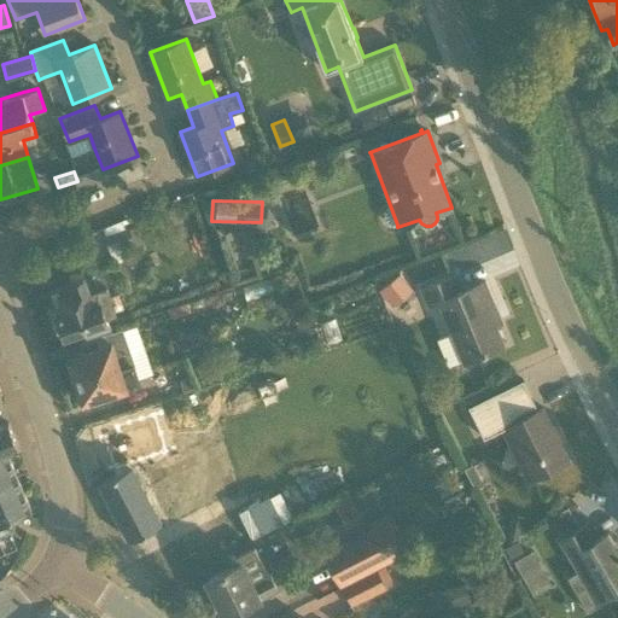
[(110,251),(134,243),(128,227),(104,237),(110,251)]
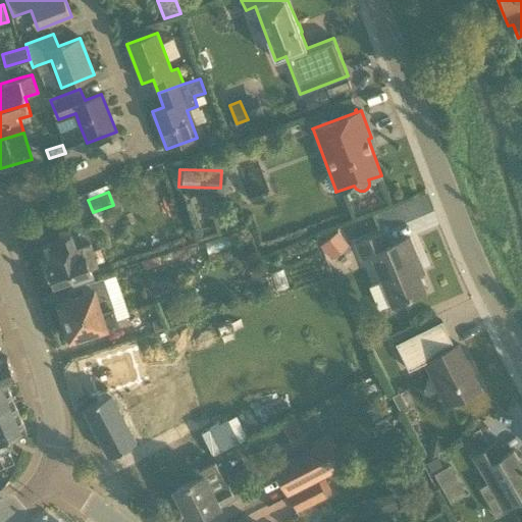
[(72,235),(71,231),(61,236),(62,238),(45,244),(52,259),(48,262),(46,267),(50,279),(53,278),(55,282),(74,275),(74,278),(93,271),(90,263),(103,258),(100,248),(94,250),(90,240),(83,243),(79,231),(72,235)]
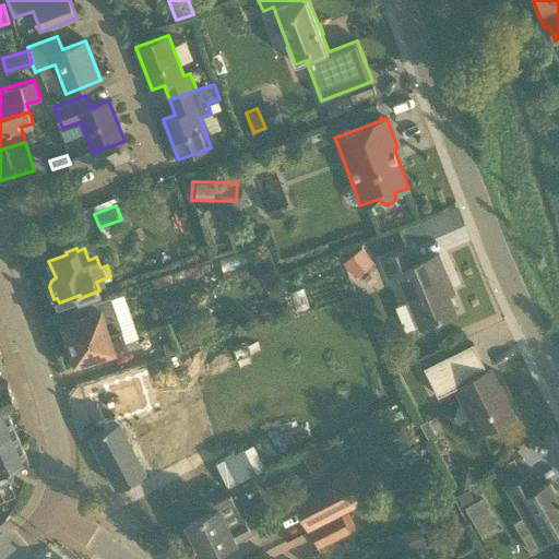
[(361,248),(344,261),(355,276),(373,262),(361,248)]
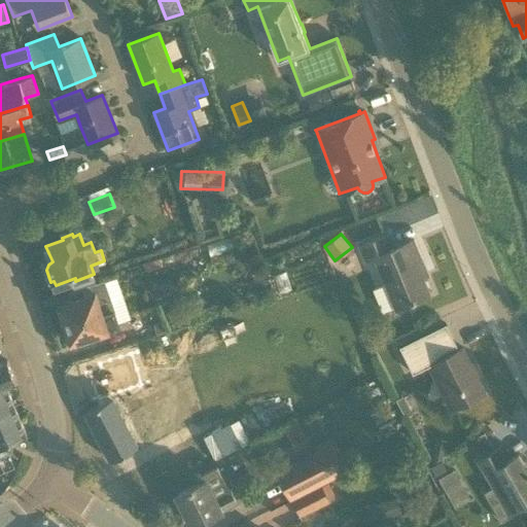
[(388,234),(358,246),(365,261),(375,257),(385,283),(395,306),(395,308),(430,293),(423,275),(422,276),(417,264),(423,260),(414,240),(394,248),(388,234)]
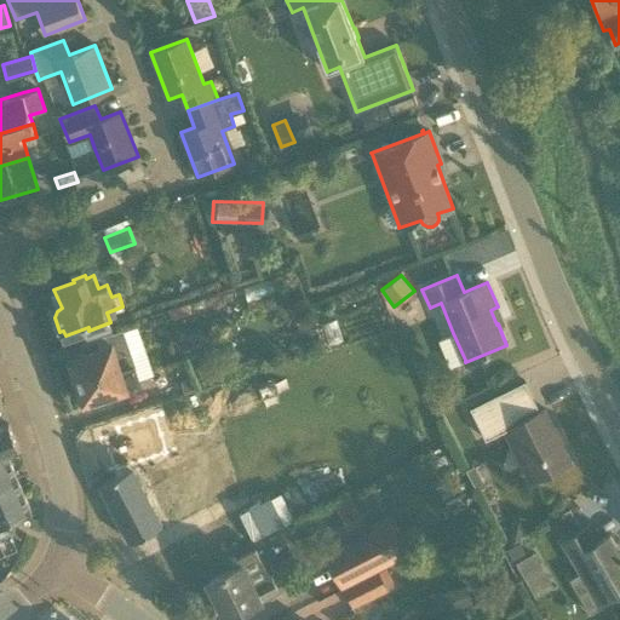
[(84,403),(128,388),(141,384),(131,354),(147,349),(138,325),(84,344),(86,351),(68,357),(76,383),(74,389),(76,395),(82,399),(84,403)]
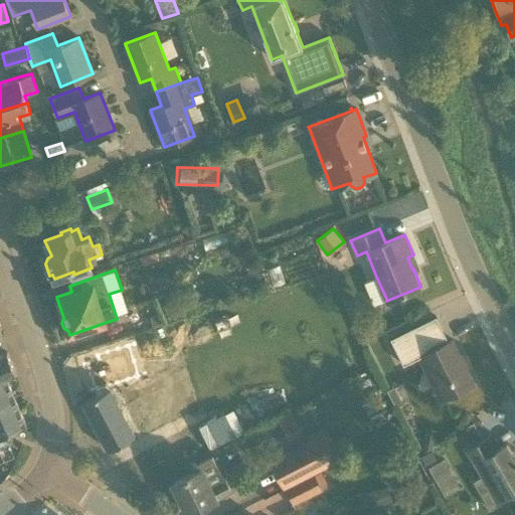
[(439,346),(433,334),(409,345),(415,359),(421,356),(443,399),(474,384),(452,340),(439,346)]
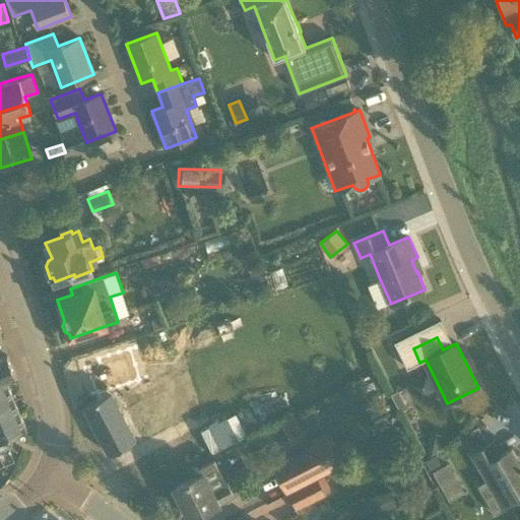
[(6,380),(15,376),(7,355),(0,358),(0,380),(6,379),(6,380)]
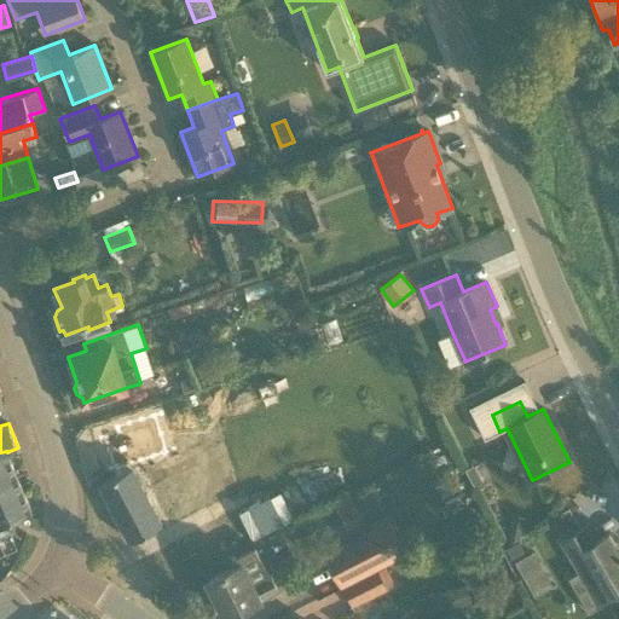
[(0,482),(17,475),(7,452),(7,451),(0,452),(0,482)]
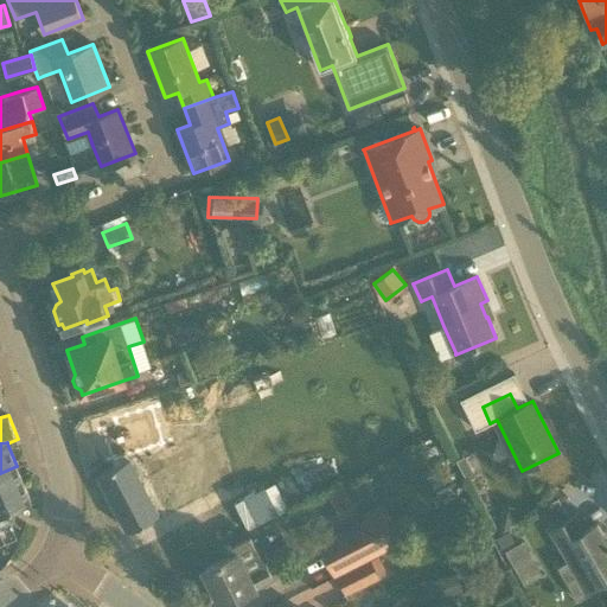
[(202,491),(184,457),(141,479),(129,458),(98,475),(127,531),(202,491)]
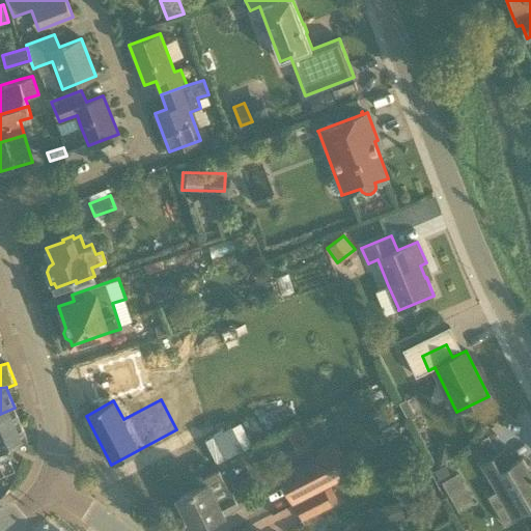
[(0,458),(14,453),(10,445),(27,438),(15,408),(0,414),(0,458)]
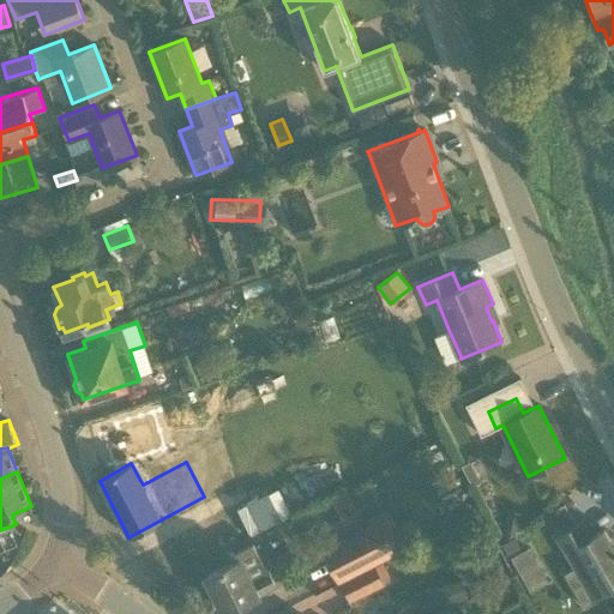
[(326,497),(338,518),(354,510),(343,488),(326,497)]
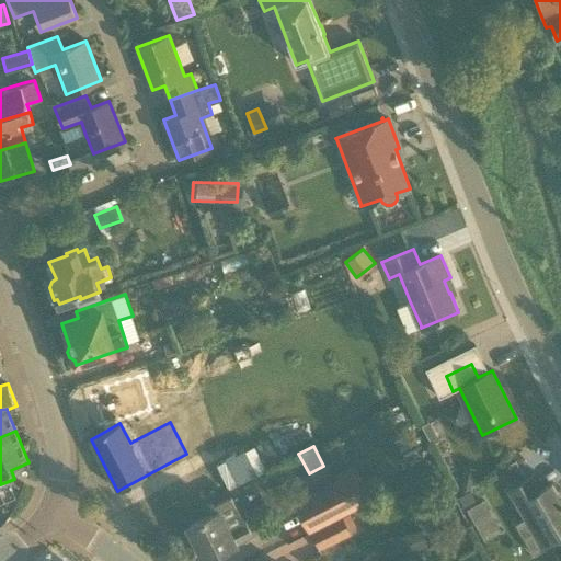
[(535,471),(551,465),(544,446),(527,451),(535,471)]
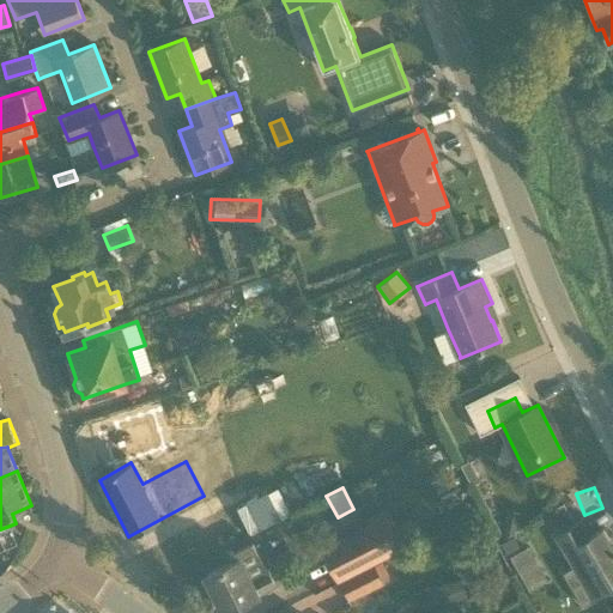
[(505,523),(503,534),(509,535),(513,533),(516,530),(519,532),(522,516),(508,513),(505,523)]
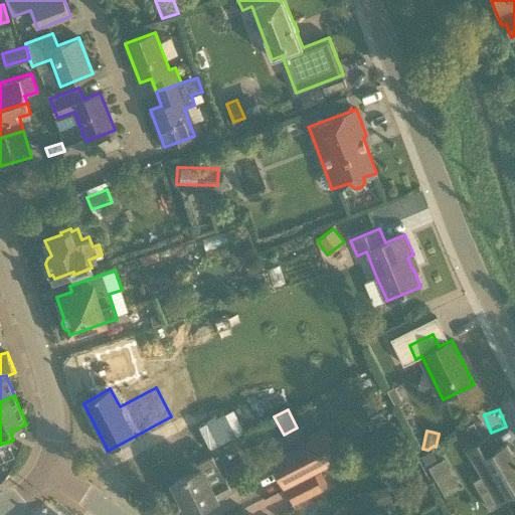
[(489,438),(467,451),(475,463),(490,488),(484,491),(492,504),(514,490),(514,458),(507,444),(496,451),(489,438)]
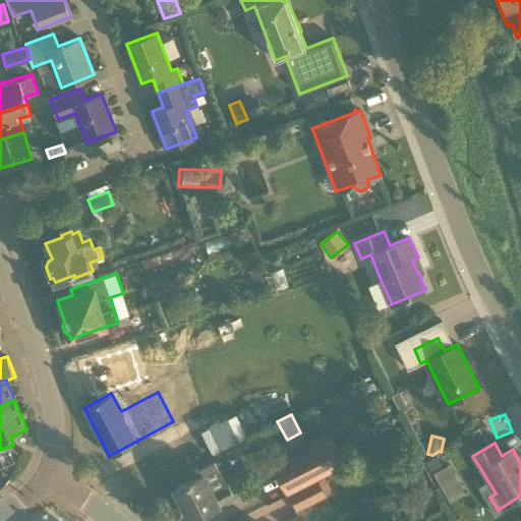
[(288,495),(316,479),(303,455),(292,461),(290,457),(273,466),(288,495)]
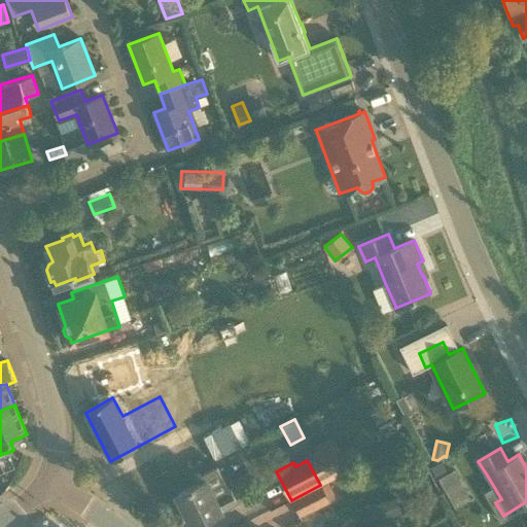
[(192,525),(222,511),(237,502),(230,490),(217,466),(198,476),(201,481),(176,494),(192,525)]
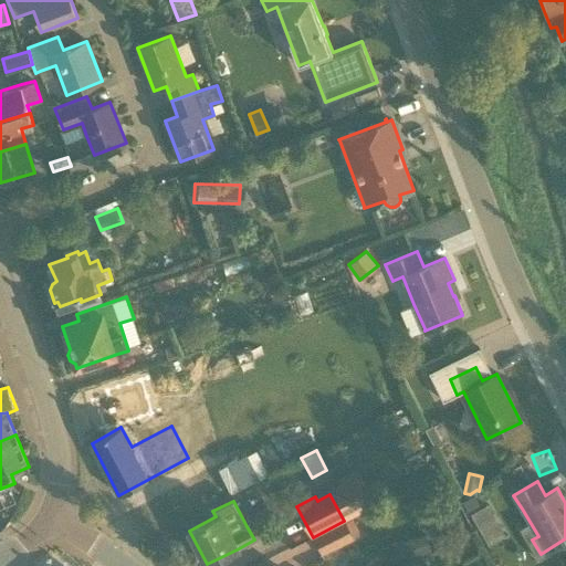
[(322,555),(354,537),(346,522),(345,521),(344,521),(313,537),(322,555)]
